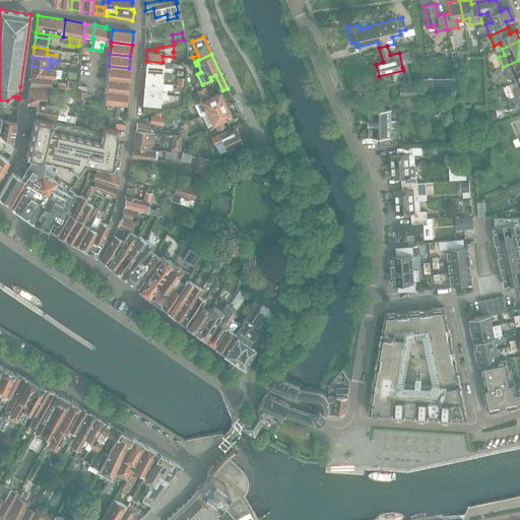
[(516,81),(519,79),(519,60),(503,67),(507,78),(513,75),(516,81)]
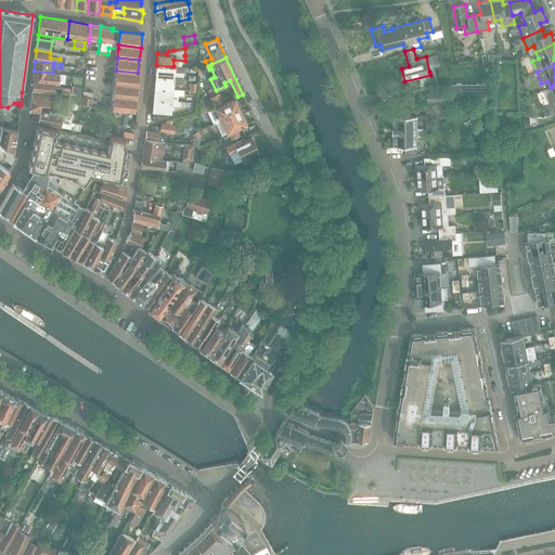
[(184,67),(173,66),(156,65),(155,76),(172,78),(172,71),(184,72),(184,67)]
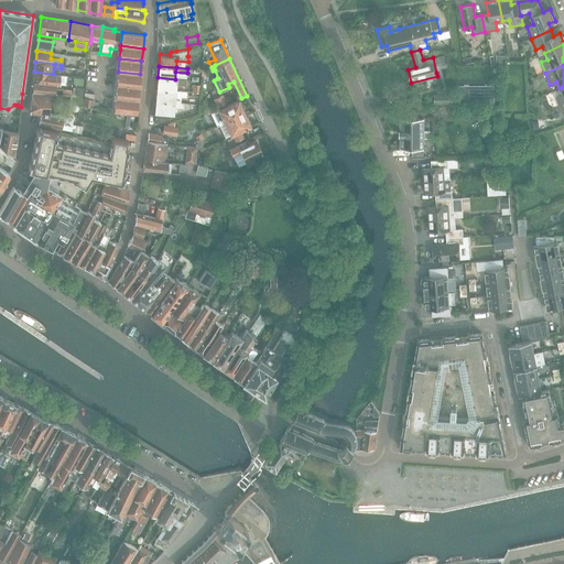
[(33,82),(55,84),(55,83),(63,83),(64,75),(53,74),(34,72),(33,82)]
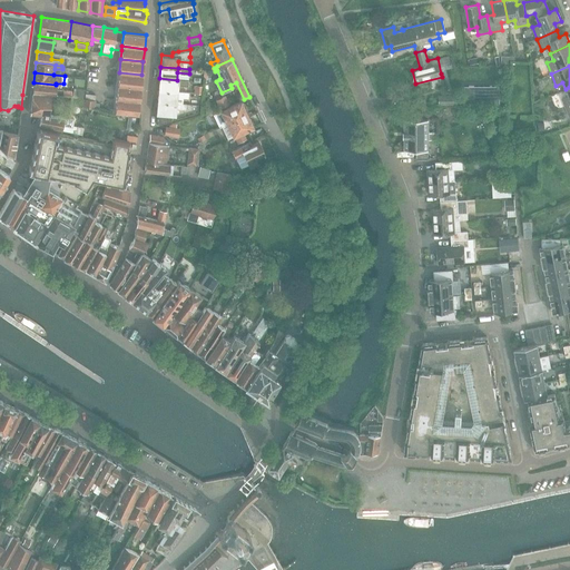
[(140,88),(141,75),(119,72),(117,86),(140,88)]
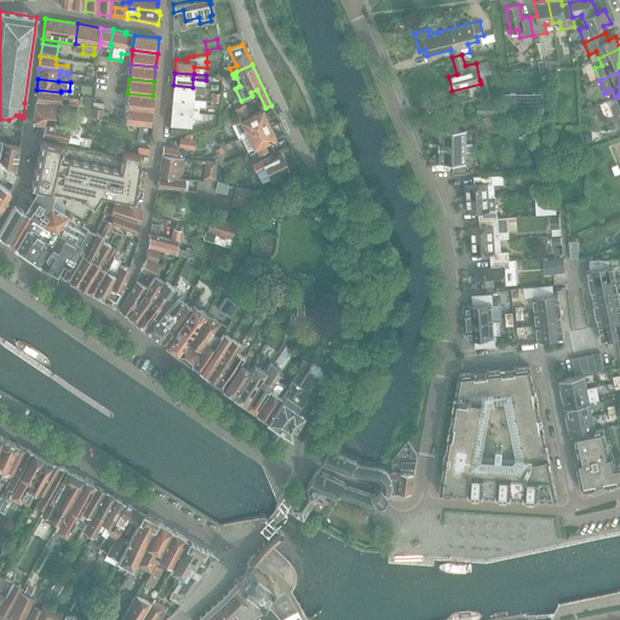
[(205,89),(193,87),(173,85),(172,98),(191,99),(191,92),(205,93),(205,89)]
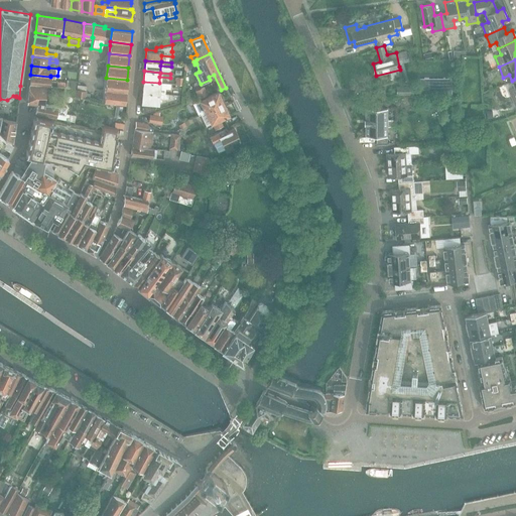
[(50,81),(50,77),(30,75),(29,84),(46,85),(65,86),(65,82),(50,81)]
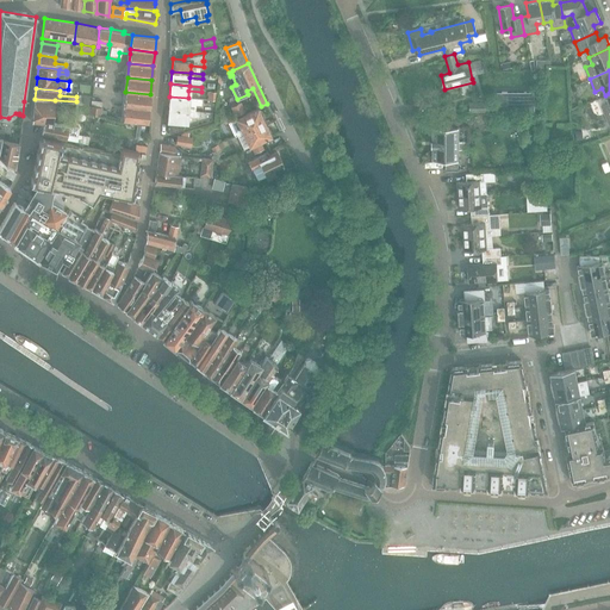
[(534,109),(534,89),(497,89),(497,109),(534,109)]
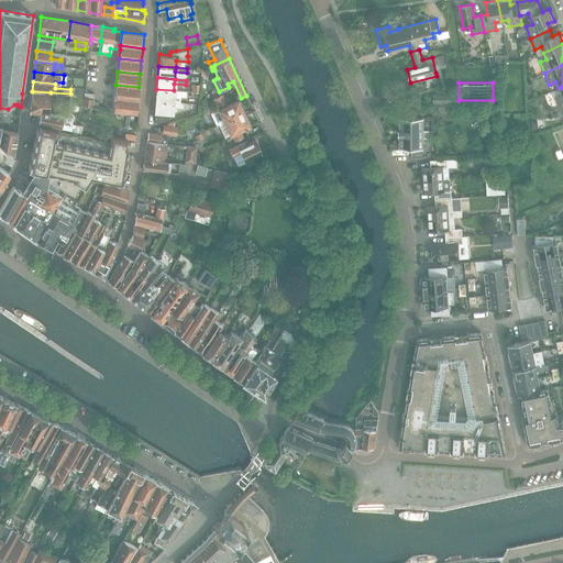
[(136,100),(139,87),(116,85),(114,97),(136,100)]
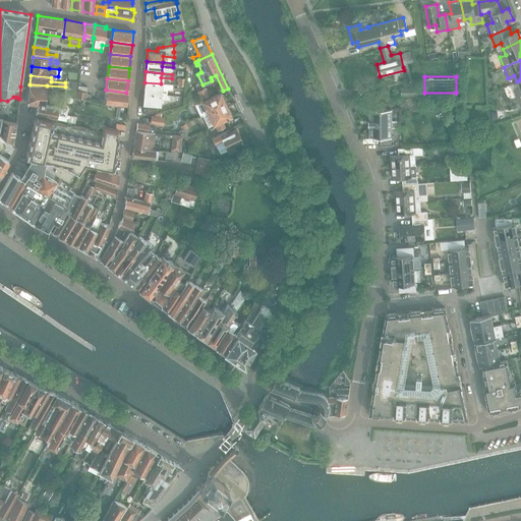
[(171,84),(161,83),(145,82),(143,93),(160,94),(161,88),(172,89),(172,90),(178,90),(178,84),(177,84),(171,84)]
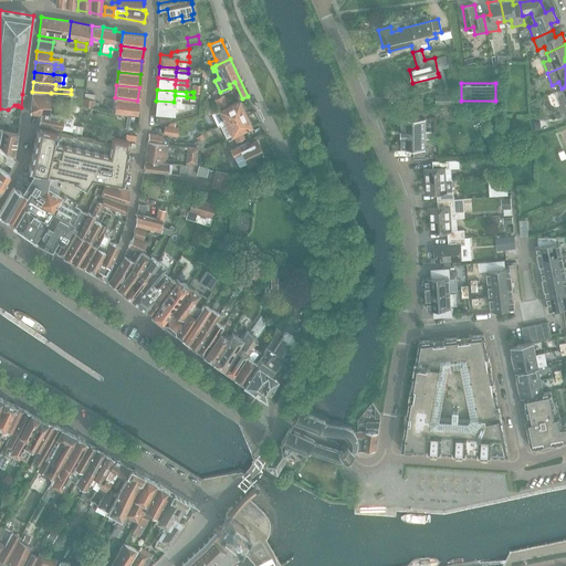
[(49,114),(51,93),(32,92),(30,113),(40,113),(41,114),(42,113),(49,114)]
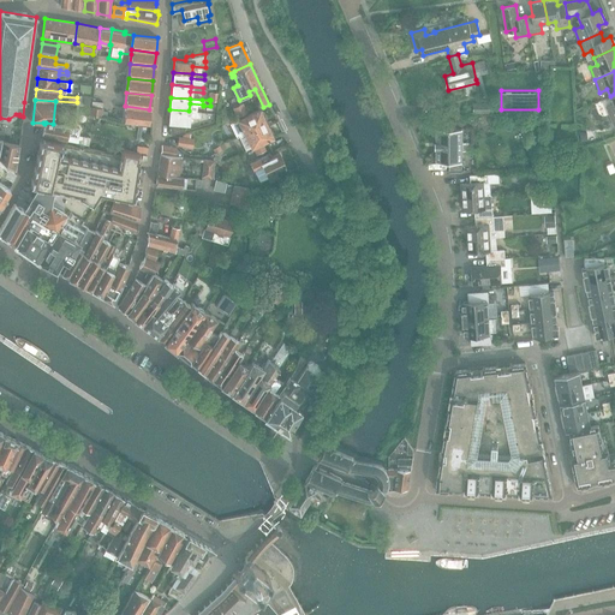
[(473,101),(473,113),(493,112),(493,101),(473,101)]
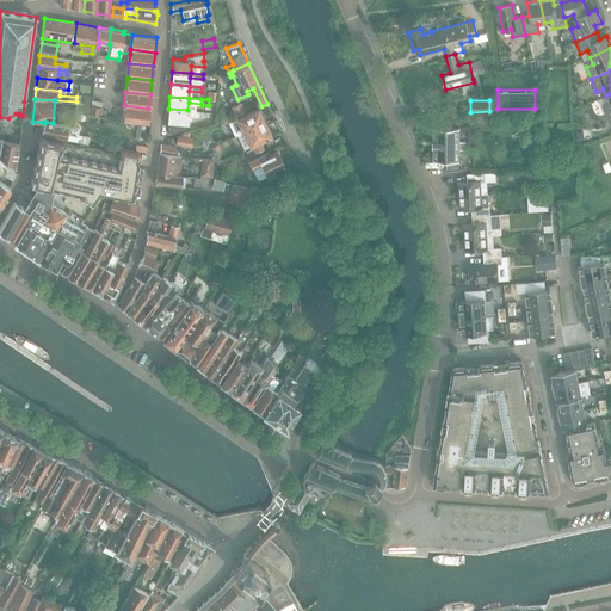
[(230,106),(235,117),(246,111),(241,102),(230,106)]
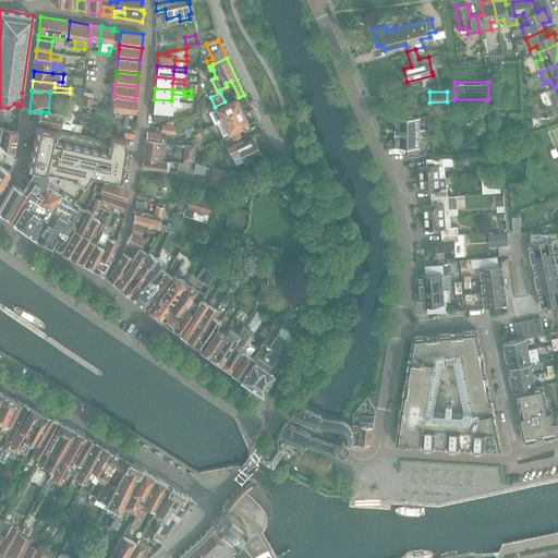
[(134,112),(135,99),(113,96),(112,110),(134,112)]
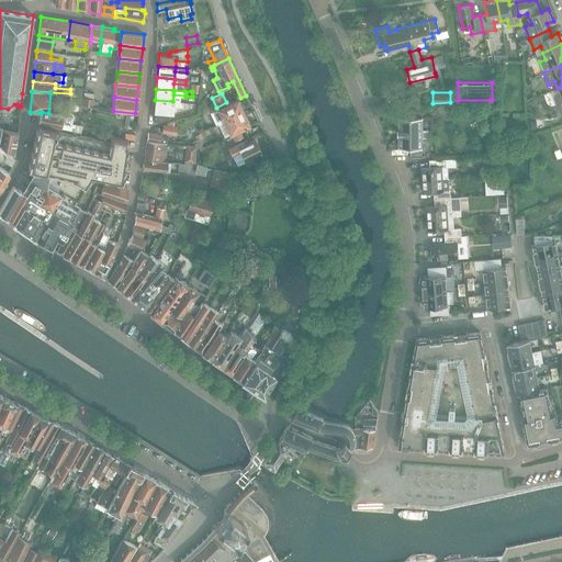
[(224,121),(244,112),(237,99),(217,109),(224,121)]
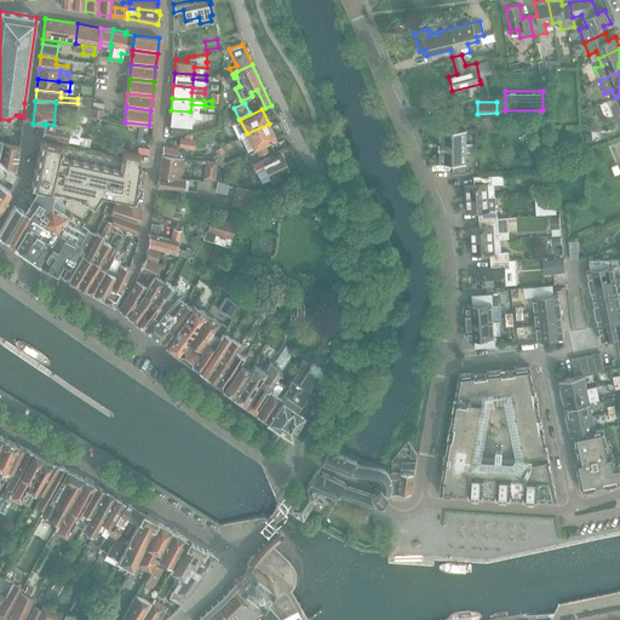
[(202,113),(190,112),(171,110),(170,124),(171,124),(170,135),(188,130),(188,125),(189,125),(190,118),(202,119),(202,113)]
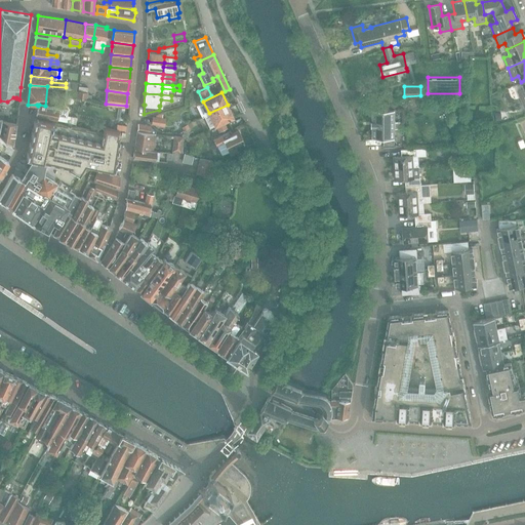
[(68,110),(45,106),(39,105),(38,106),(36,115),(76,123),(77,117),(67,115),(68,110)]
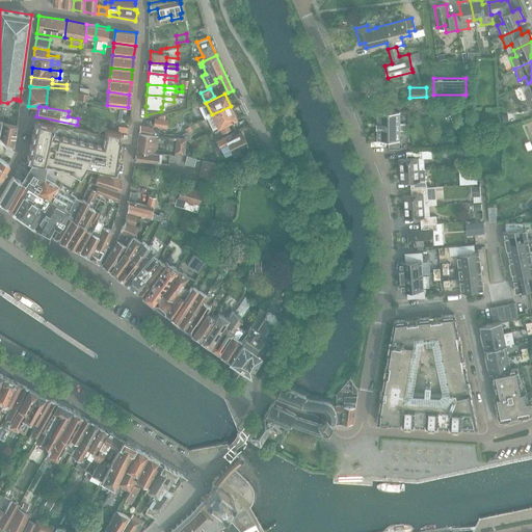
[(212,129),(218,127),(227,123),(236,118),(231,106),(212,114),(207,117),(212,129)]
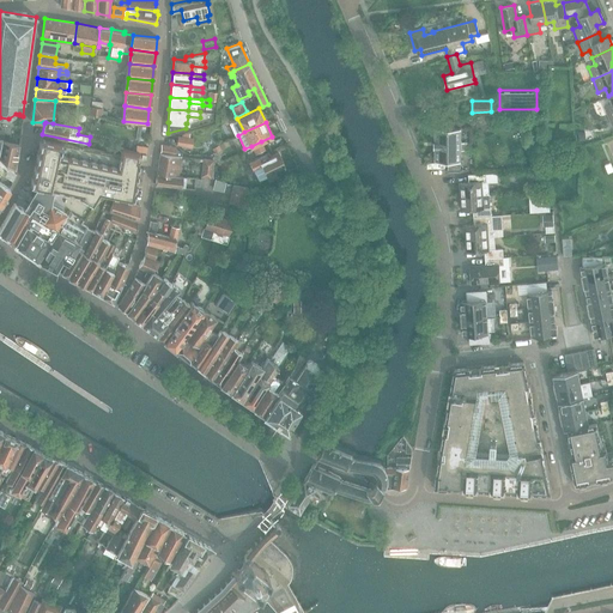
[(460,150),(466,150),(466,143),(460,141),(460,128),(435,128),(435,141),(434,141),(434,147),(435,147),(435,161),(448,161),(447,170),(460,170),(460,150)]
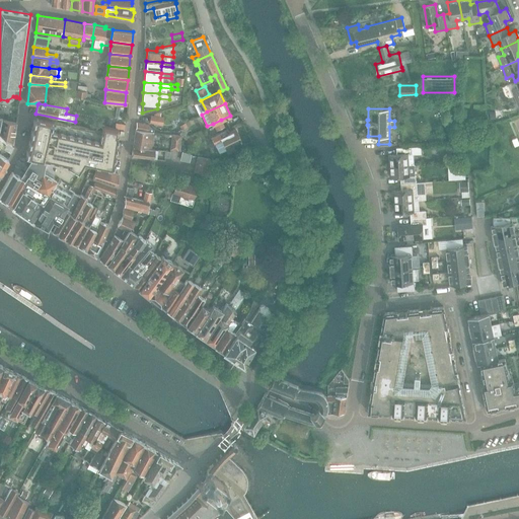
[(163,116),(160,116),(161,113),(157,112),(154,114),(153,115),(150,115),(149,123),(162,124),(163,116)]
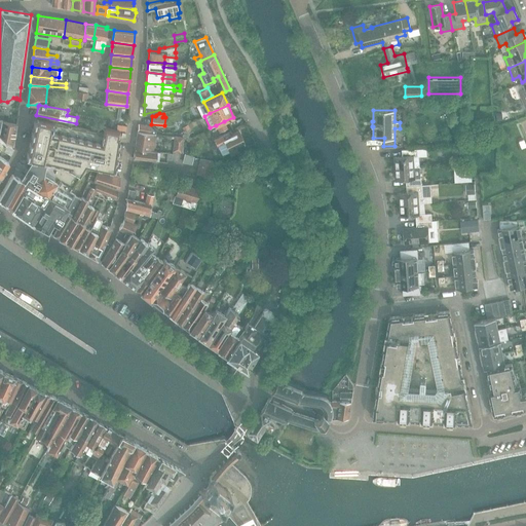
[(0,194),(0,199),(32,222),(58,180),(72,188),(84,167),(85,165),(114,172),(116,156),(119,136),(118,136),(119,130),(104,127),(103,133),(52,122),(45,120),(35,118),(33,128),(31,136),(31,138),(26,159),(31,160),(26,170),(20,179),(12,174),(11,174),(9,178),(8,181),(0,194)]
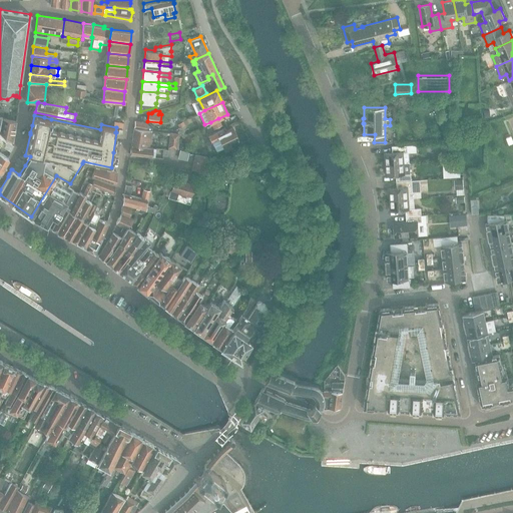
[(0,132),(5,136),(12,142),(13,141),(16,121),(2,118),(0,126),(0,132)]
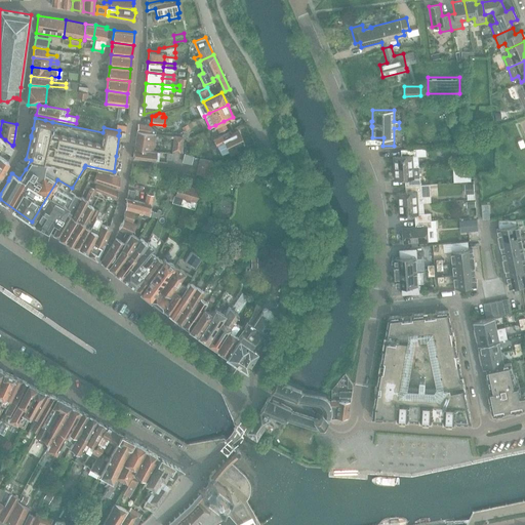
[(224,121),(215,125),(218,132),(228,128),(224,121)]
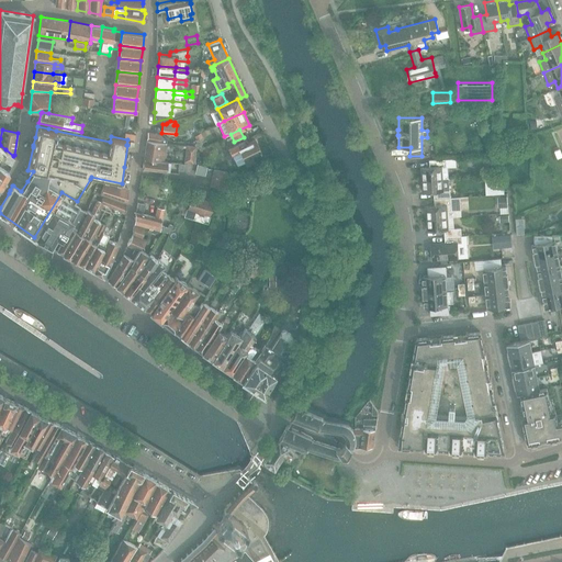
[(146,139),(144,158),(163,160),(166,143),(166,139),(160,135),(160,134),(147,133),(146,139)]
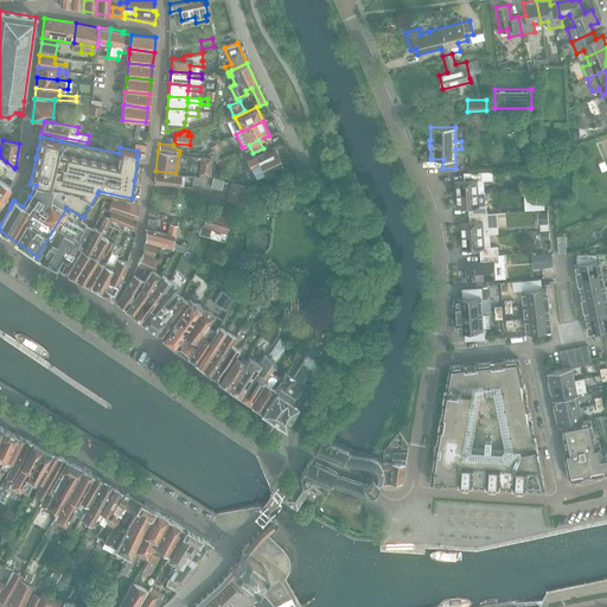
[(270,167),(281,163),(275,151),(266,155),(263,152),(247,160),(250,167),(250,166),(256,179),(264,174),(266,176),(273,172),(270,167)]
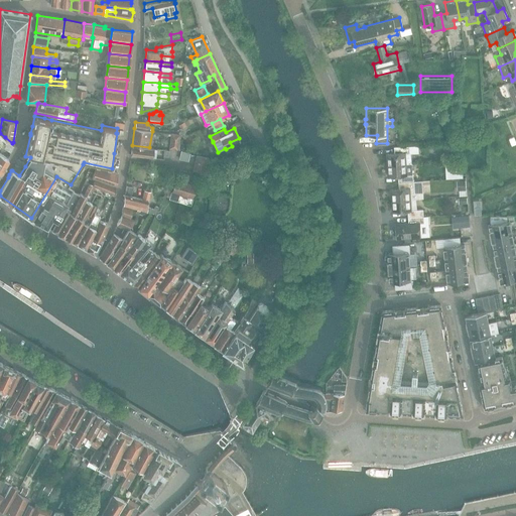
[(12,145),(12,143),(5,137),(0,133),(0,141),(2,143),(3,141),(6,144),(8,142),(12,145)]
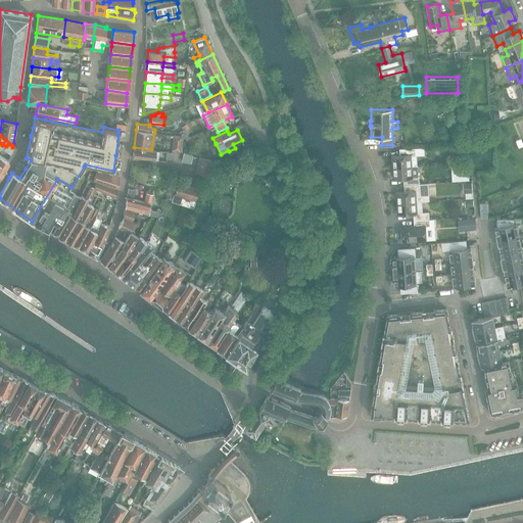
[(172,150),(182,151),(184,137),(181,137),(181,136),(174,135),(172,150)]
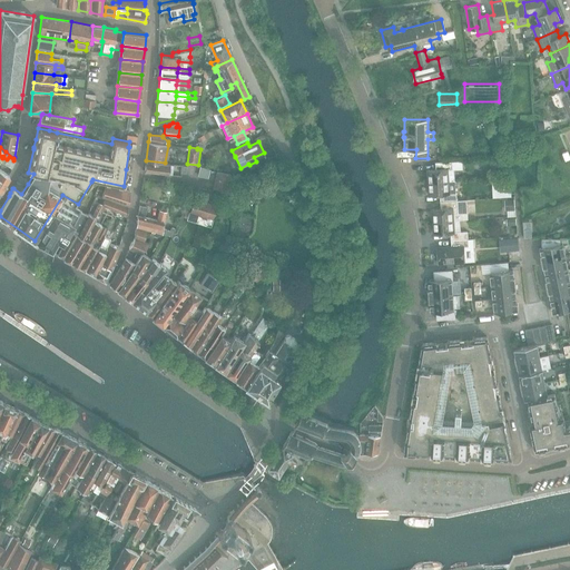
[(16,161),(13,160),(9,157),(7,159),(3,156),(2,158),(0,156),(0,189),(9,175),(0,169),(0,163),(1,161),(11,169),(16,161)]
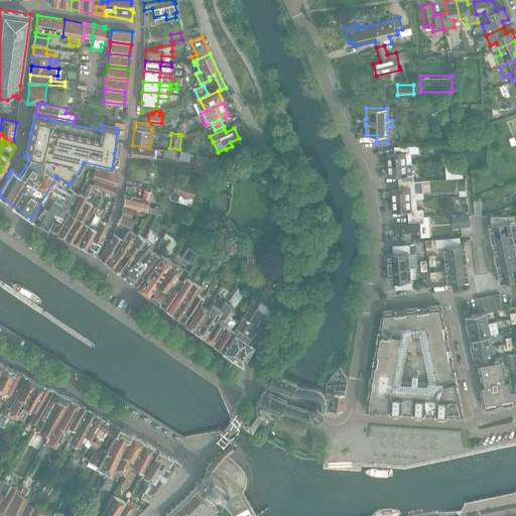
[(448,143),(443,147),(447,153),(453,149),(448,143)]
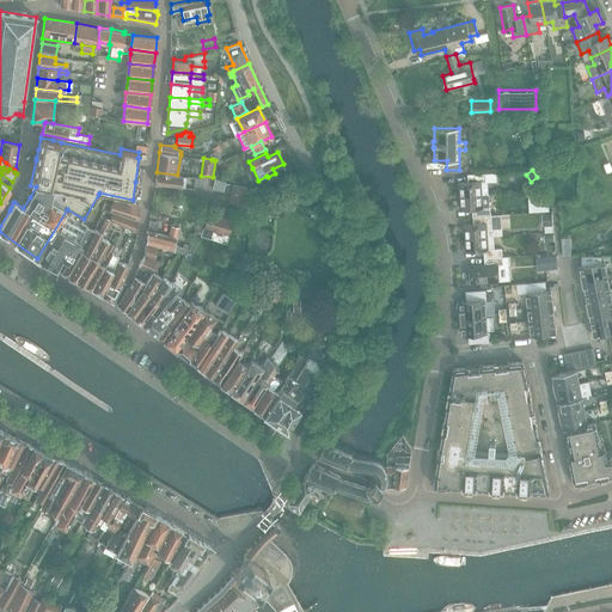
[(157,172),(154,183),(181,187),(185,187),(187,177),(182,177),(182,176),(177,175),(157,172)]
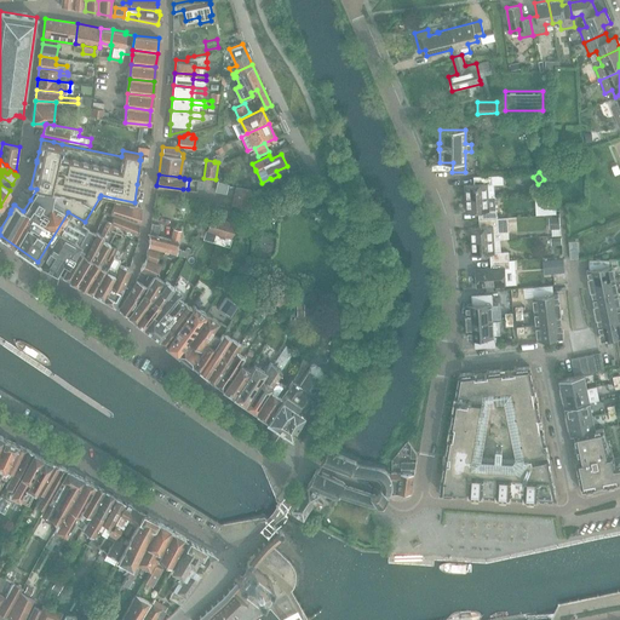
[(465,197),(495,196),(494,185),(492,182),(492,174),(474,176),(474,183),(465,184),(465,197)]
